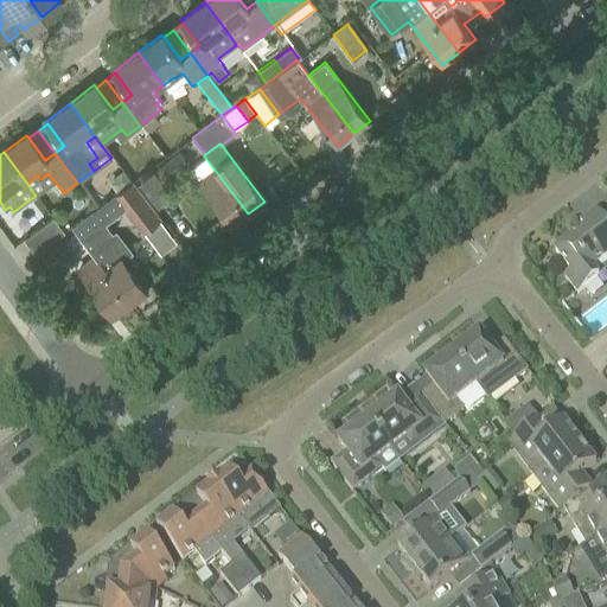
[(152,174),(161,186),(189,165),(179,153),(152,174)]
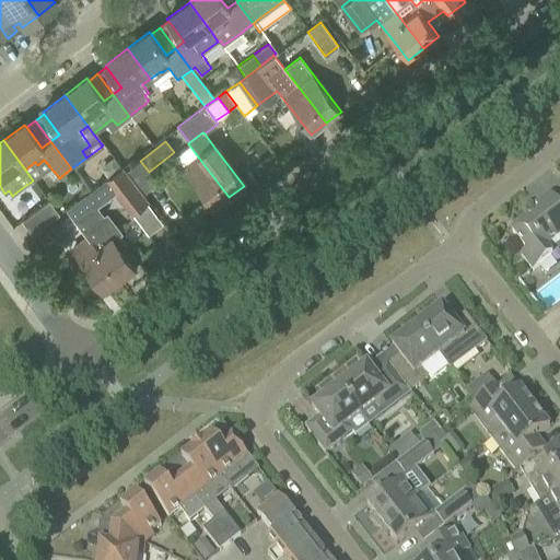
[(214,209),(229,197),(197,155),(190,147),(176,159),(214,209)]
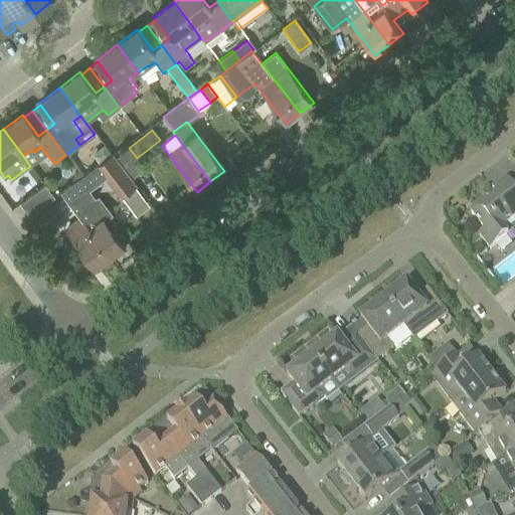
[(23,156),(30,166),(46,154),(40,147),(34,152),(32,149),(23,156)]
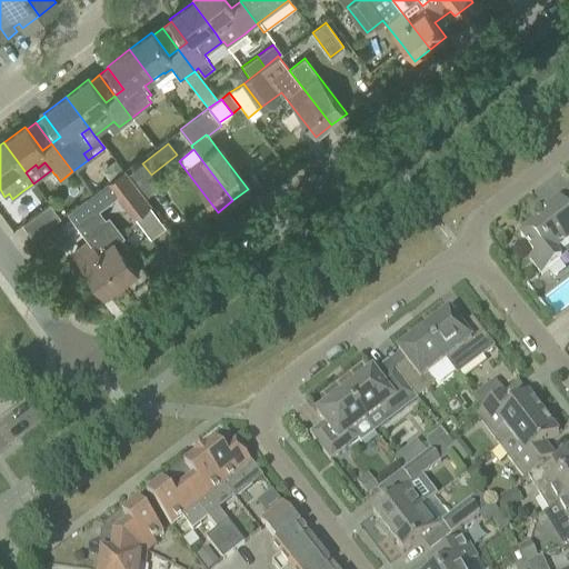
[(160,186),(151,175),(142,163),(128,175),(146,197),(160,186)]
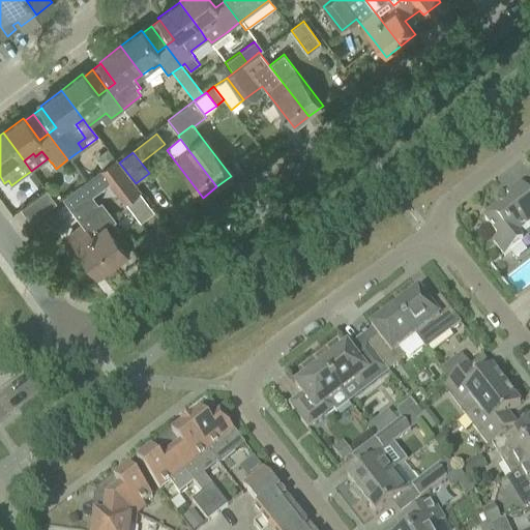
[(116,157),(99,171),(110,184),(125,203),(139,193),(142,190),(136,183),(119,163),(116,157)]
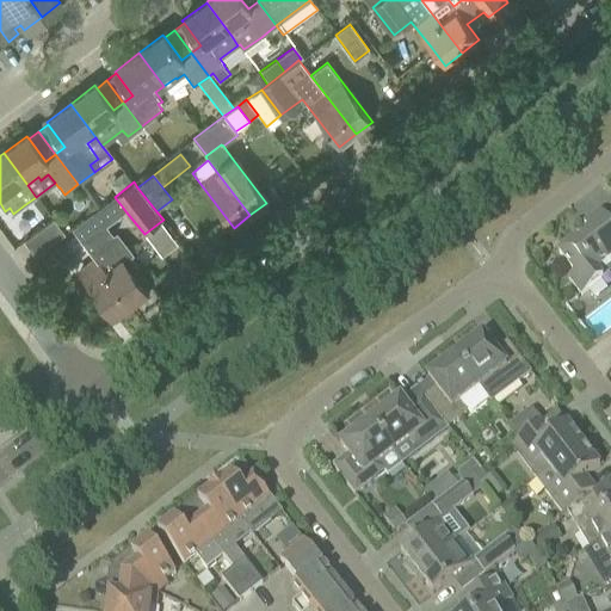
[(115,197),(94,211),(107,227),(127,213),(115,197)]
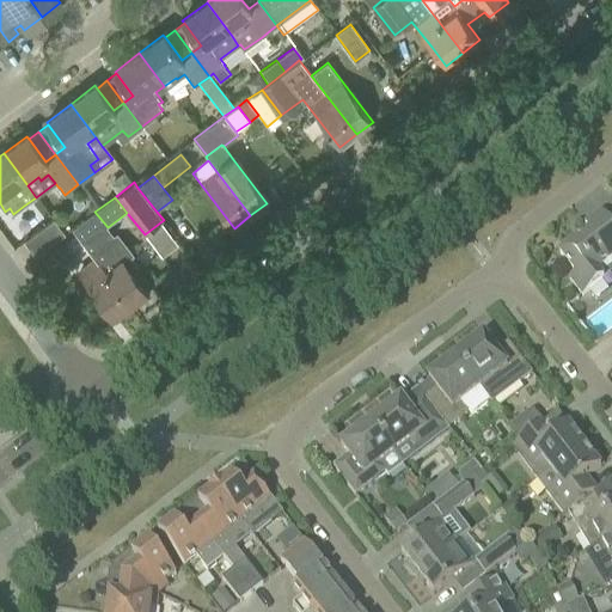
[(130,307),(147,295),(141,287),(150,281),(130,257),(134,254),(117,232),(114,236),(108,227),(95,212),(71,230),(85,249),(95,261),(130,307)]
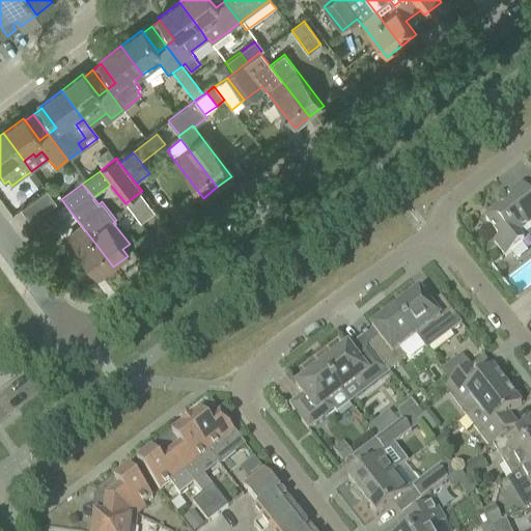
[(530,198),(522,186),(507,197),(511,202),(485,222),(499,240),(494,244),(505,258),(524,244),(518,235),(530,225),(530,227),(530,198)]
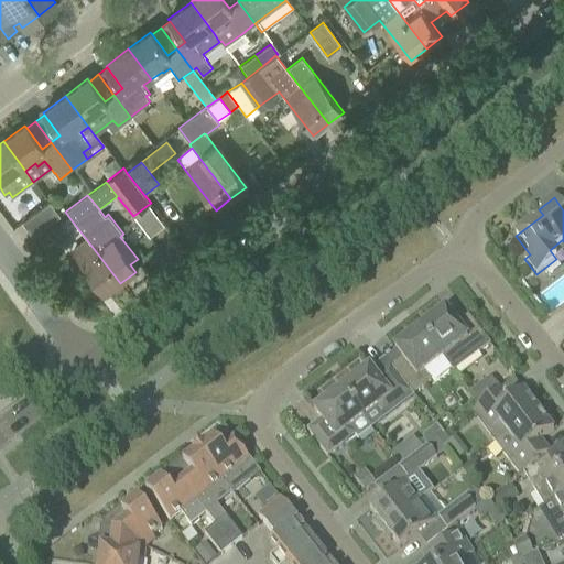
[(33,236),(51,223),(58,217),(47,202),(40,208),(22,221),(33,236)]
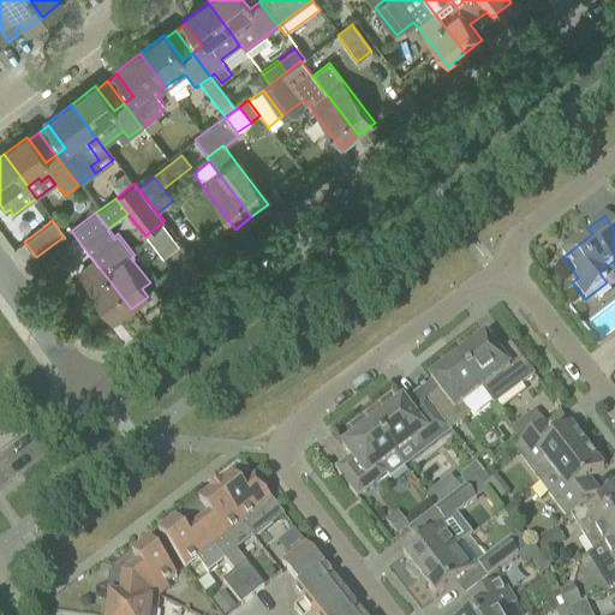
[(178,246),(161,224),(145,236),(161,258),(178,246)]
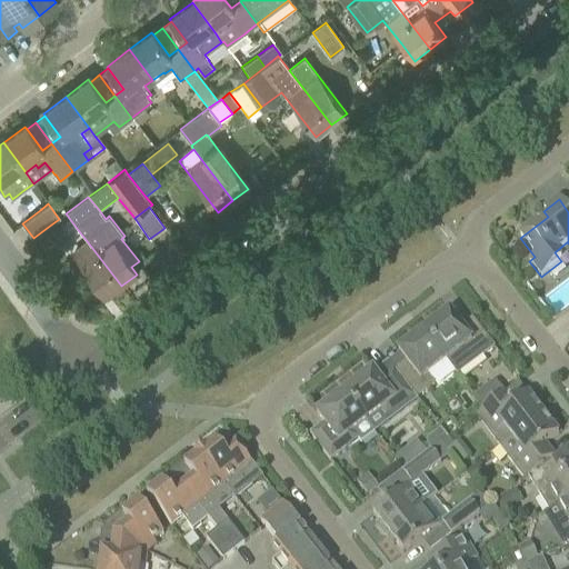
[(70,237),(61,226),(40,243),(49,255),(70,237)]
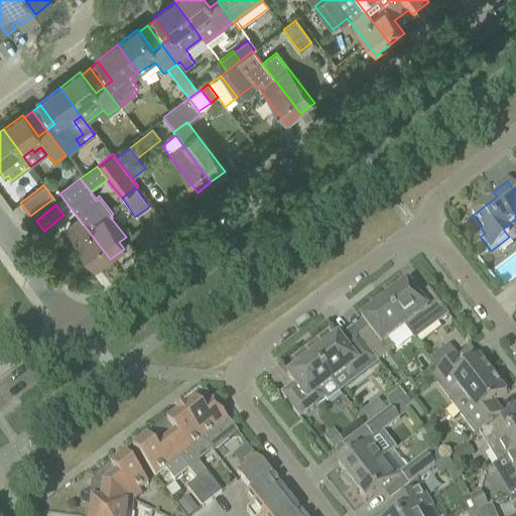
[(96,270),(110,259),(80,220),(66,231),(96,270)]
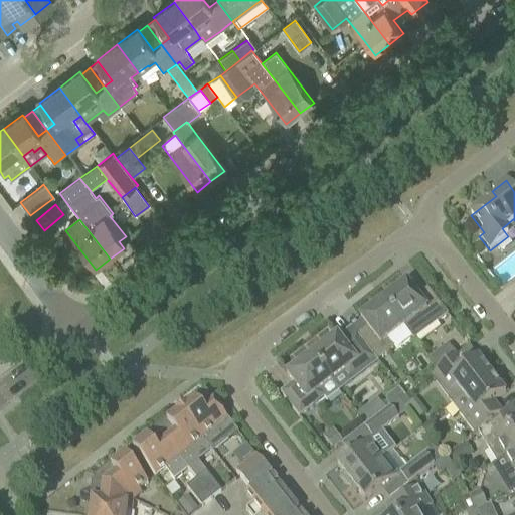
[(386,300),(383,302),(403,328),(414,342),(448,316),(427,290),(417,298),(407,284),(396,293),(393,291),(385,297),(386,300)]
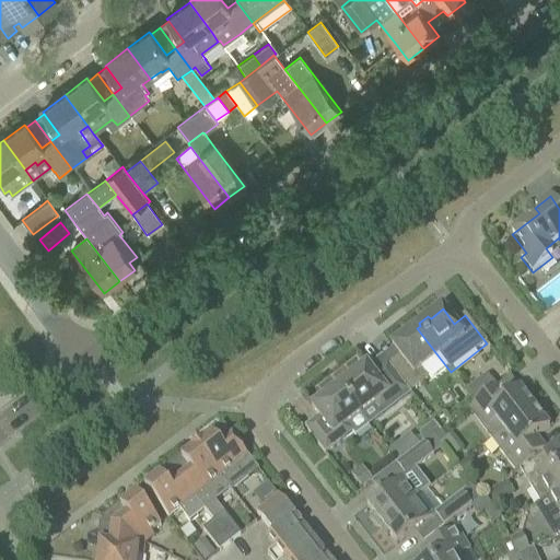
[(392,371),(408,392),(410,394),(428,380),(422,373),(428,369),(427,366),(439,357),(417,328),(415,330),(411,329),(403,336),(403,339),(392,348),(404,362),(392,371)]
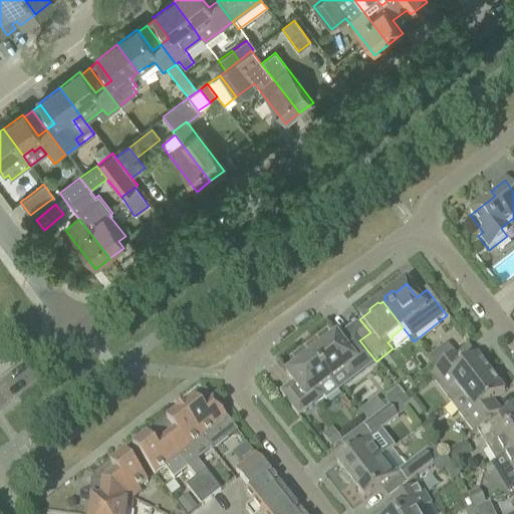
[(349,379),(374,359),(359,340),(355,335),(343,345),(337,336),(311,356),(333,386),(346,375),(349,379)]
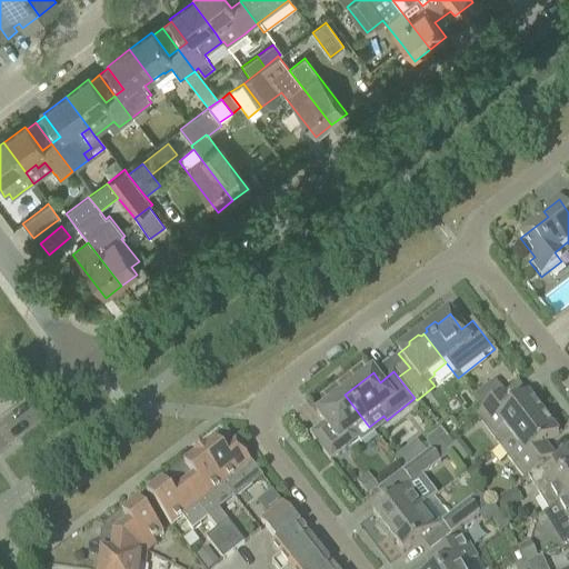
[(323,426),(309,436),(330,463),(359,442),(361,445),(376,435),(369,427),(345,395),(317,416),(323,426)]
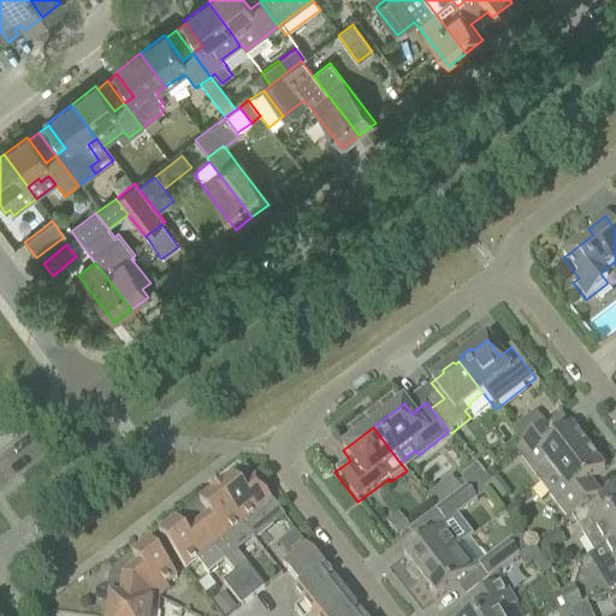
[(513,452),(539,487),(555,475),(588,450),(572,428),(552,443),(544,431),(548,428),(546,427),(513,452)]
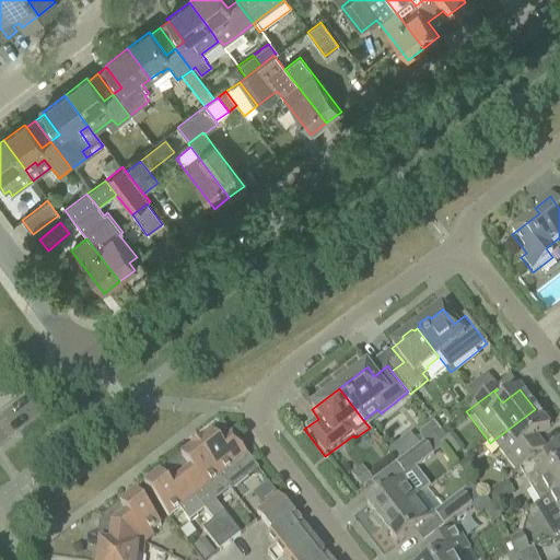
[(514,475),(520,470),(545,451),(541,453),(533,442),(550,429),(535,409),(504,432),(490,443),(514,475)]
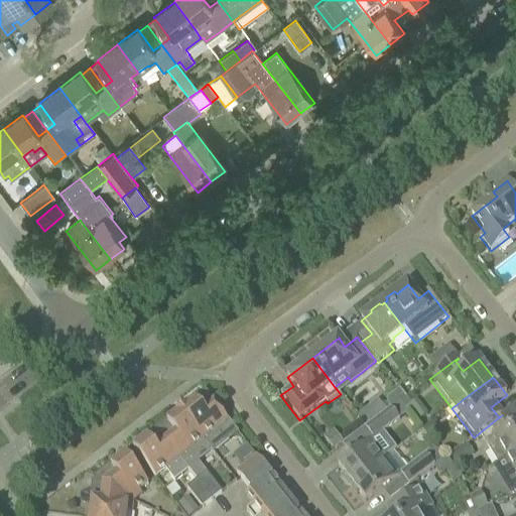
[(388,407),(390,410),(400,402),(405,398),(400,391),(388,399),(388,407)]
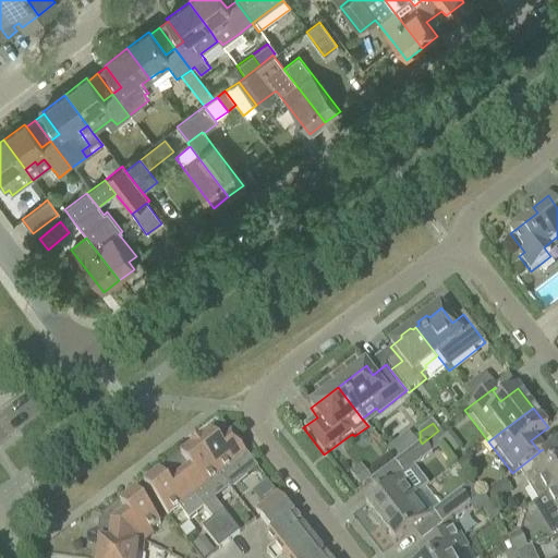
[(246,457),(246,458),(232,440),(233,439),(221,424),(208,434),(210,436),(196,448),(220,478),(229,490),(230,492),(256,470),(246,457)]
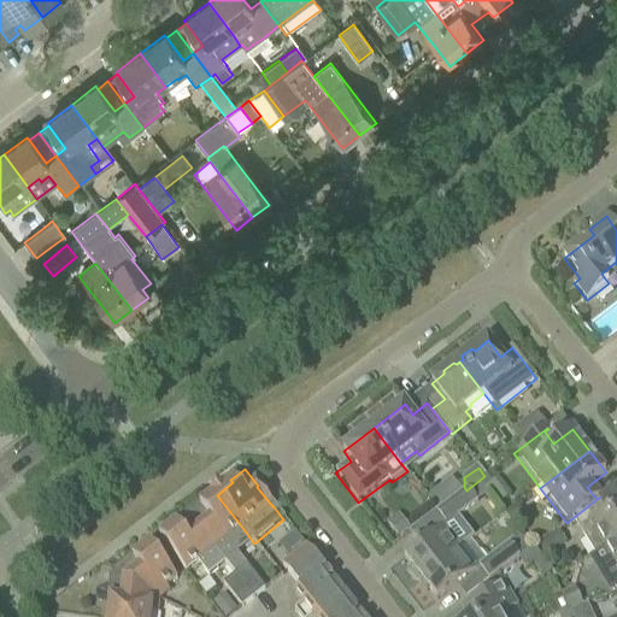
[(485,489),(492,485),(485,476),(479,481),(485,489)]
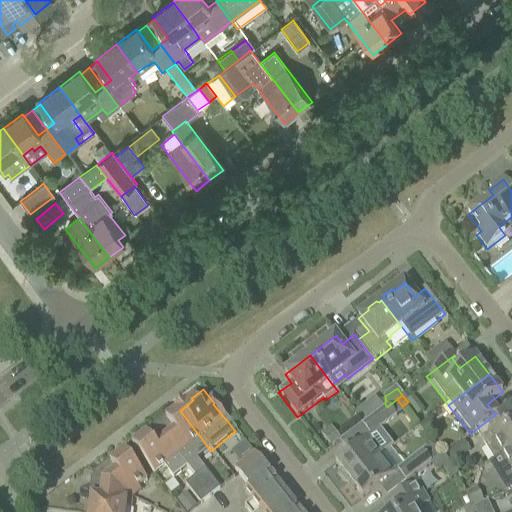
[(408,402),(402,406),(405,410),(414,421),(425,412),(414,398),(408,402)]
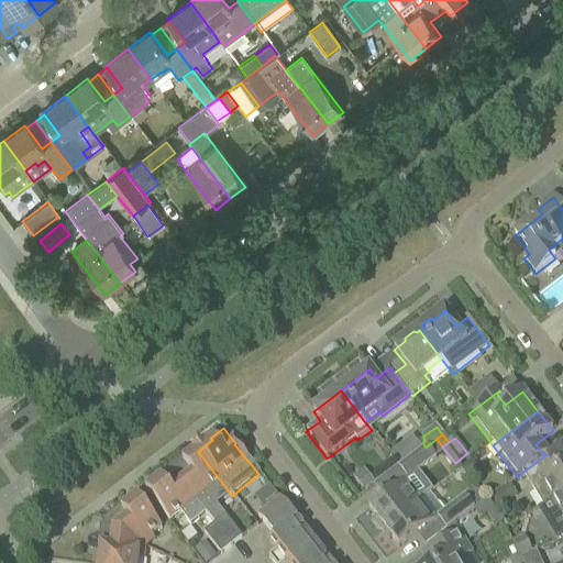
[(442,446),(437,439),(426,448),(420,451),(398,468),(407,479),(408,481),(435,460),(435,459),(445,451),(442,446)]
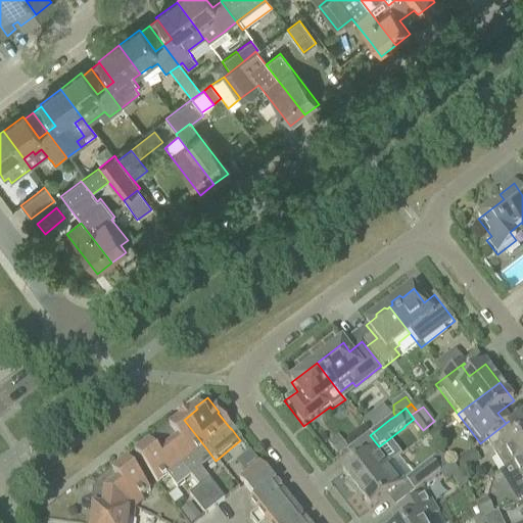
[(370,435),(390,419),(384,411),(364,426),(370,435)]
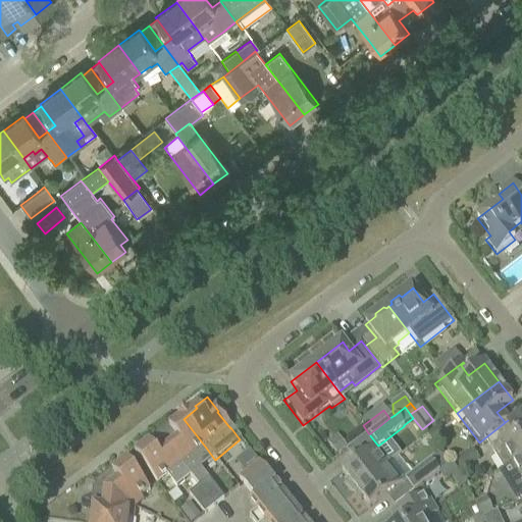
[(201,469),(214,459),(206,448),(184,419),(169,429),(168,427),(157,435),(181,466),(190,476),(201,469)]
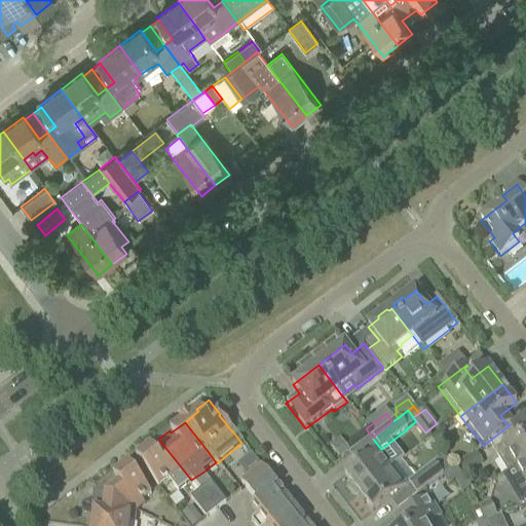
[(516,468),(525,462),(525,435),(518,440),(510,426),(513,424),(512,423),(488,442),(506,474),(516,468)]
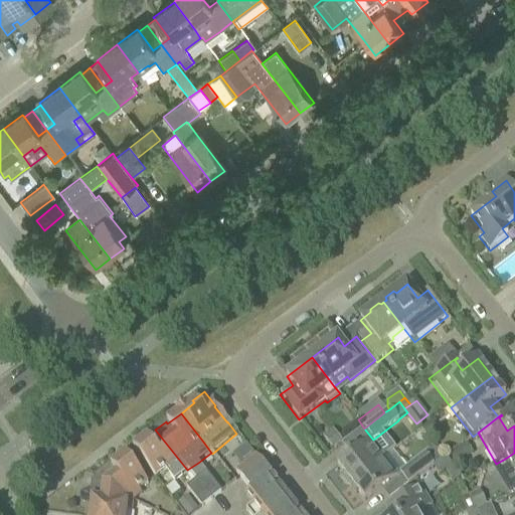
[(432,422),(421,431),(430,441),(440,433),(432,422)]
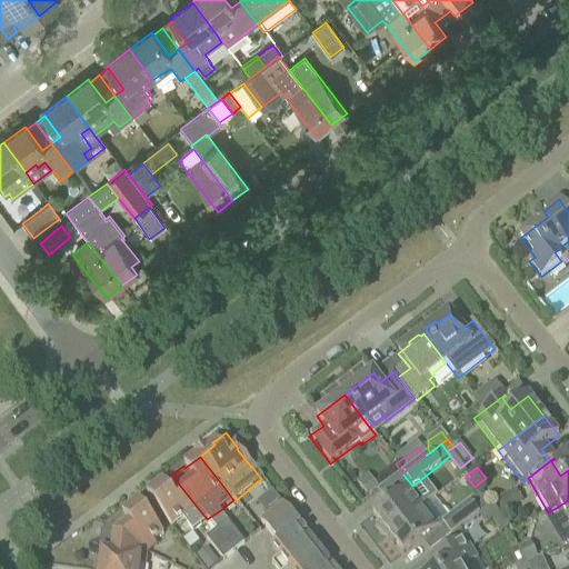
[(198,508),(171,475),(160,483),(162,486),(147,498),(160,516),(171,529),(182,520),(192,533),(208,521),(207,519),(198,508)]
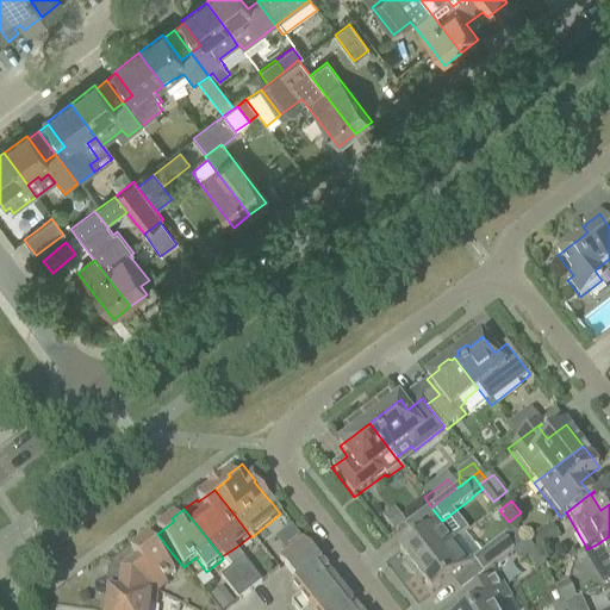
[(441,520),(399,552),(408,562),(404,565),(414,576),(466,535),(468,533),(453,512),(442,521),(441,520)]
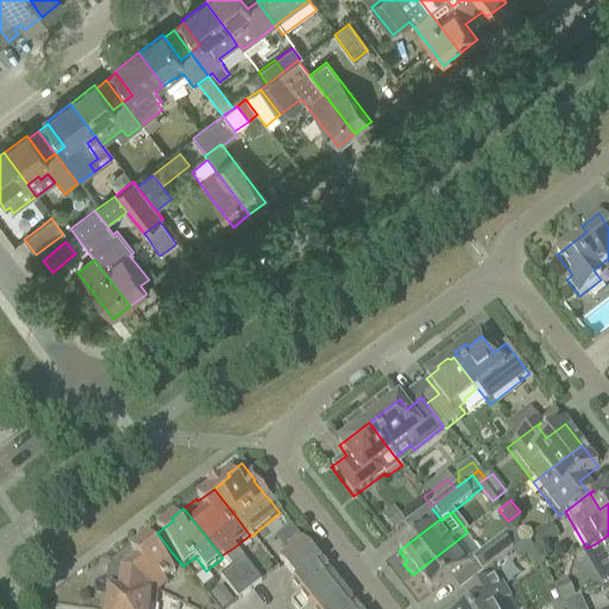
[(394,534),(405,525),(397,515),(385,523),(394,534)]
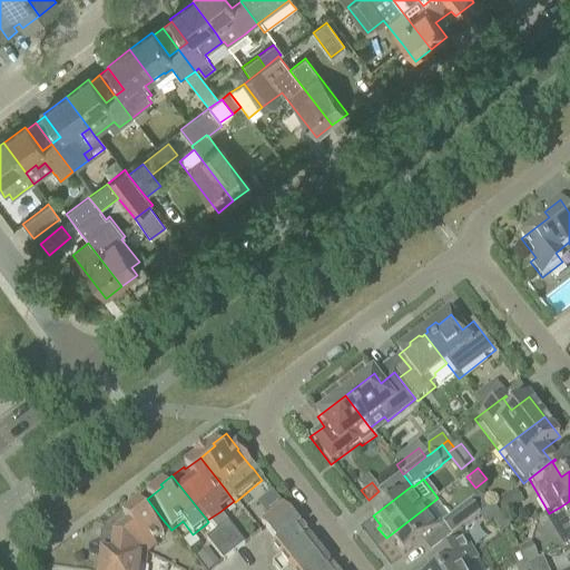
[(510,497),(499,503),(505,514),(517,508),(510,497)]
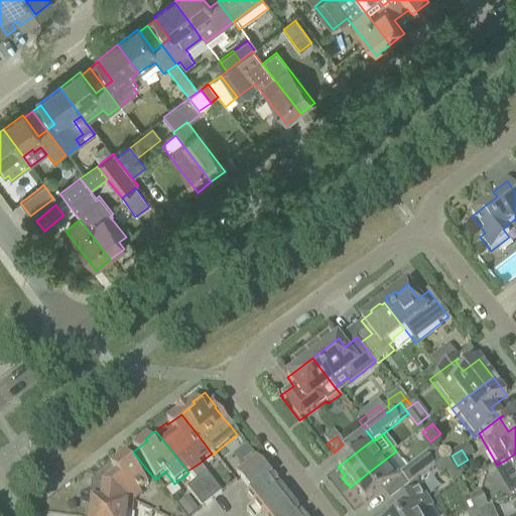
[(398,479),(401,476),(400,475),(407,470),(394,453),(350,487),(357,497),(360,495),(366,503),(398,479)]
